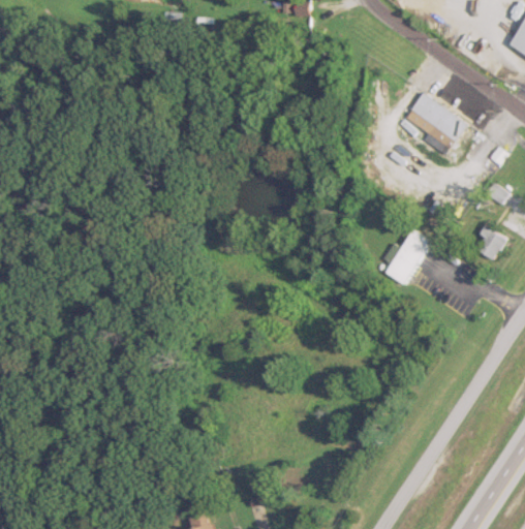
[(524,19),(510,44),(524,54),(524,19)]
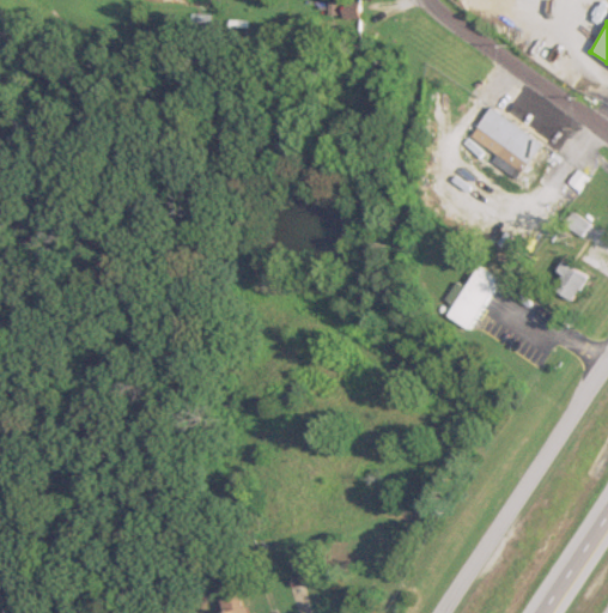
[(540,143),(488,108),(468,138),(505,162),(500,169),(515,180),(540,143)]
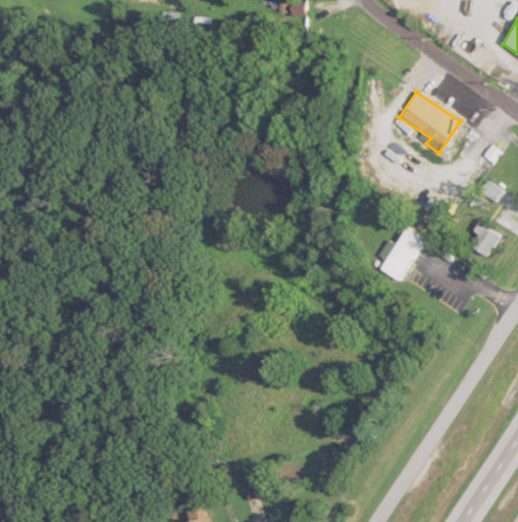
[(472,228),(477,237),(471,241),(479,253),(497,242),(483,221),(472,228)]
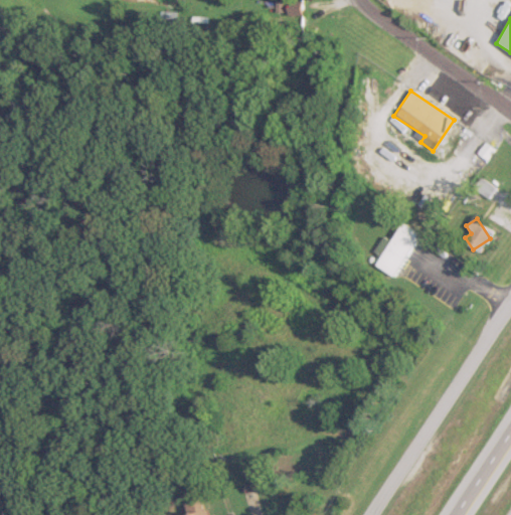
[(374,265),(391,277),(418,234),(402,223),(389,242),(381,236),(372,250),(379,255),(374,265)]
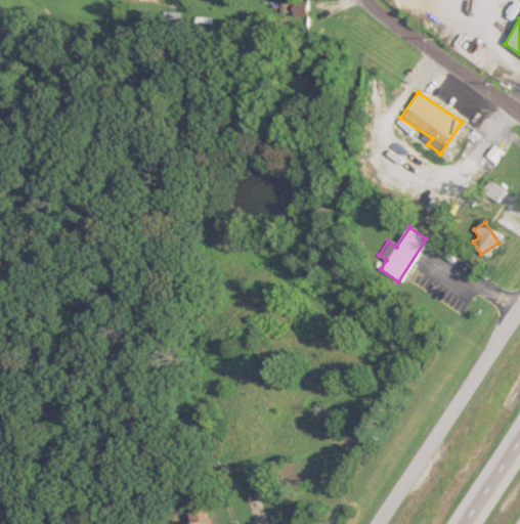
[(183,523),(205,523),(203,508),(181,511),(183,523)]
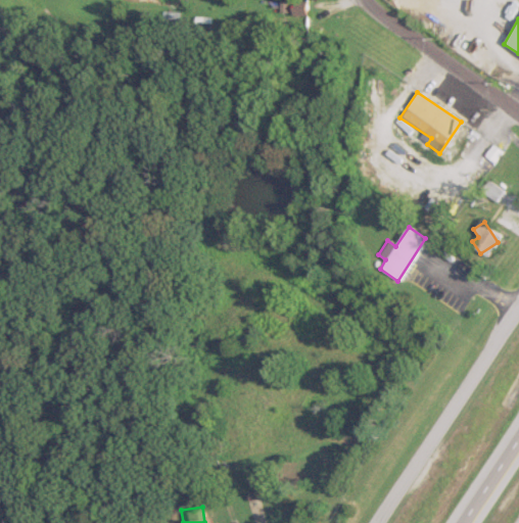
All buildings are outlined.
